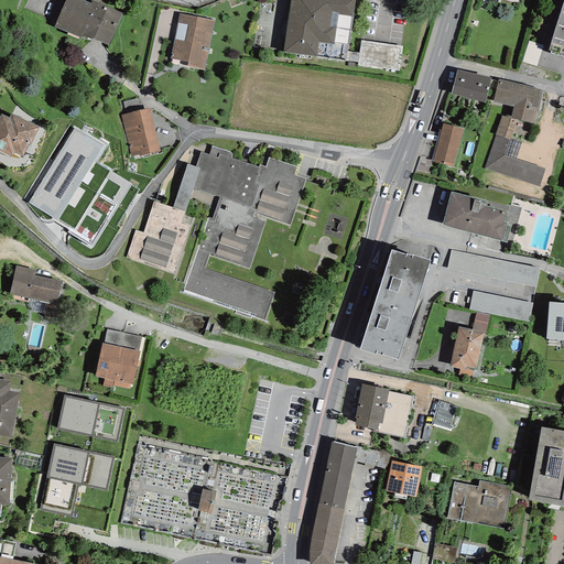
[(91,0),(90,3),(82,0),(65,0),(54,26),(80,39),(82,34),(108,45),(122,13),(91,0)]
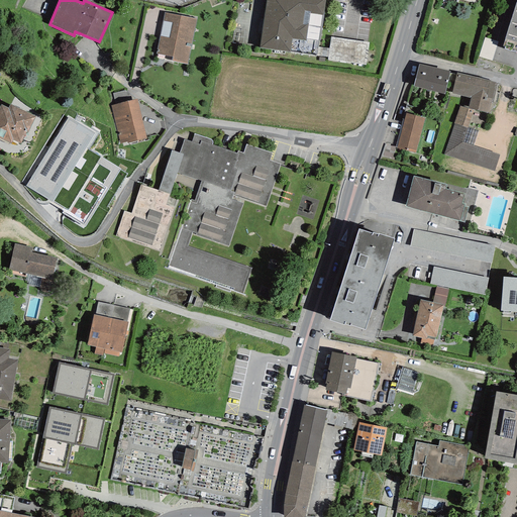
[(316,57),(325,0),(267,0),(259,47),(316,57)]
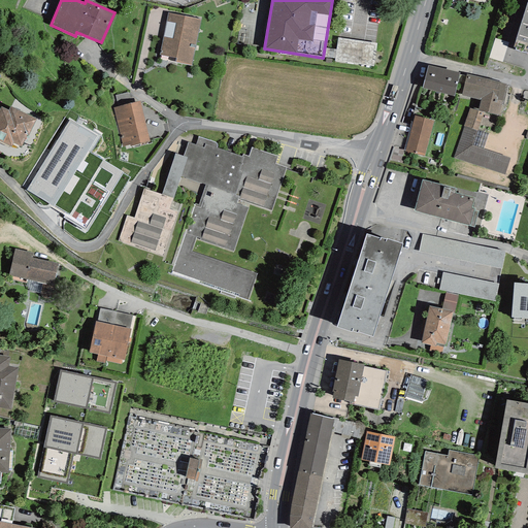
[(527,0),(514,46),(516,47),(516,51),(527,54),(527,0)]
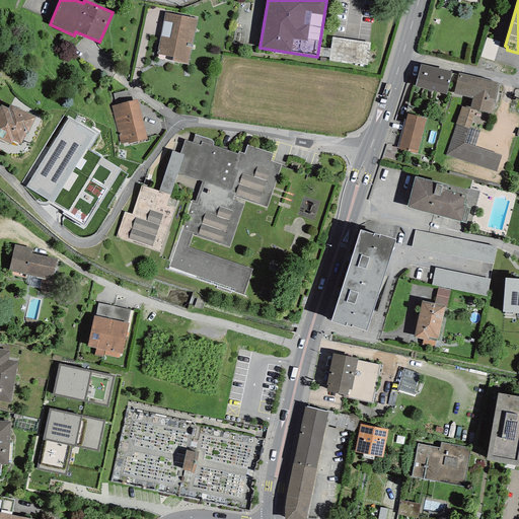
[(189,65),(197,19),(166,13),(164,13),(156,54),(158,55),(157,59),(189,65)]
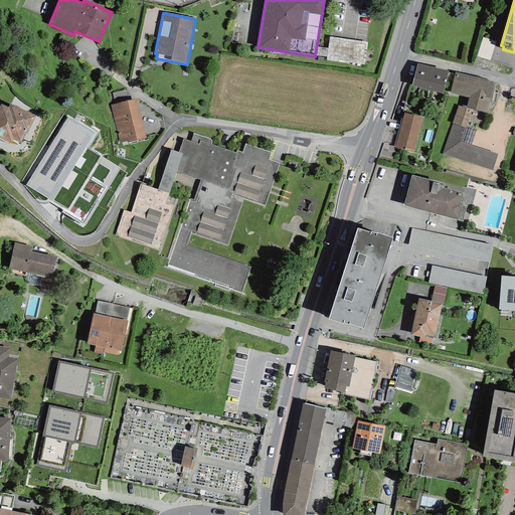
[(368,41),(329,36),(326,59),(365,64),(368,41)]
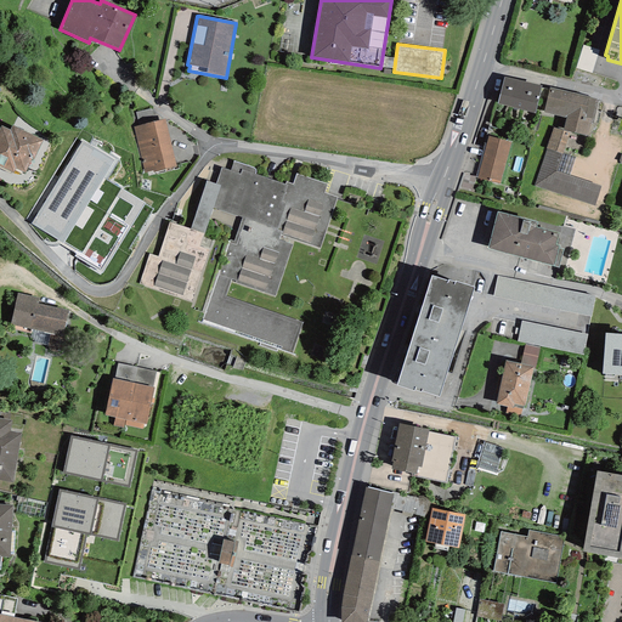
[(541,85),(504,78),(498,103),(535,113),(541,85)]
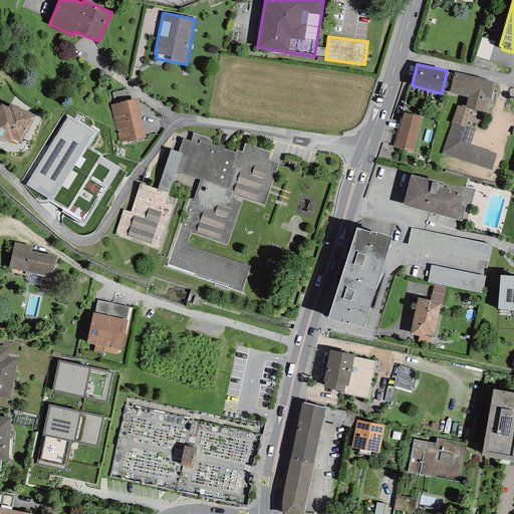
[(487,80),(454,72),(450,93),(468,97),(465,108),(486,112),(488,101),(490,101),(494,82),(487,80)]
